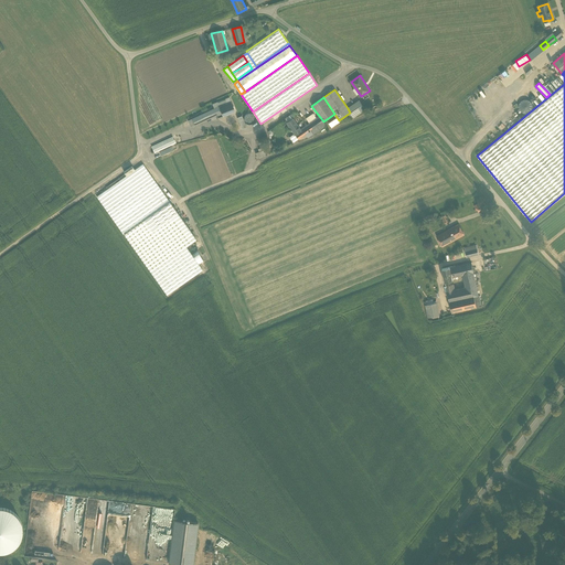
[(359,100),(348,108),(350,113),(353,117),(361,112),(355,104),(360,102),(359,100)]
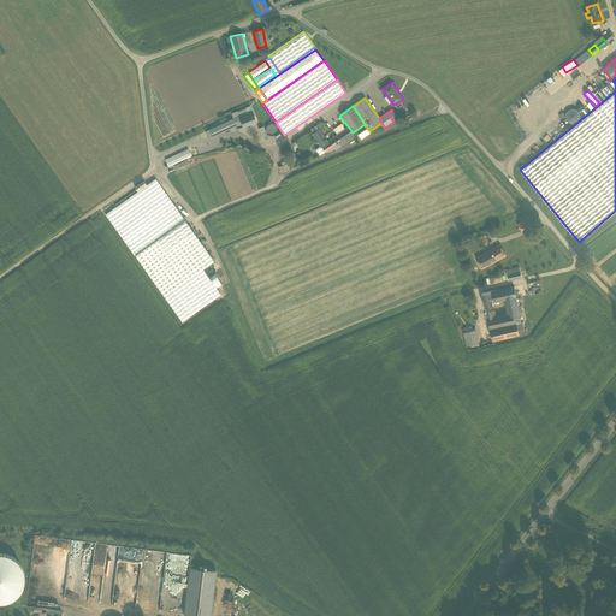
[(252,113),(240,118),(241,120),(243,126),(255,122),(252,113)]
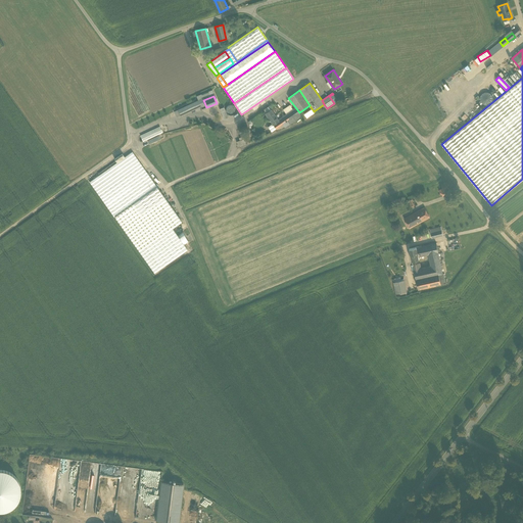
[(198,100),(178,110),(179,111),(181,115),(200,106),(199,104),(198,100)]
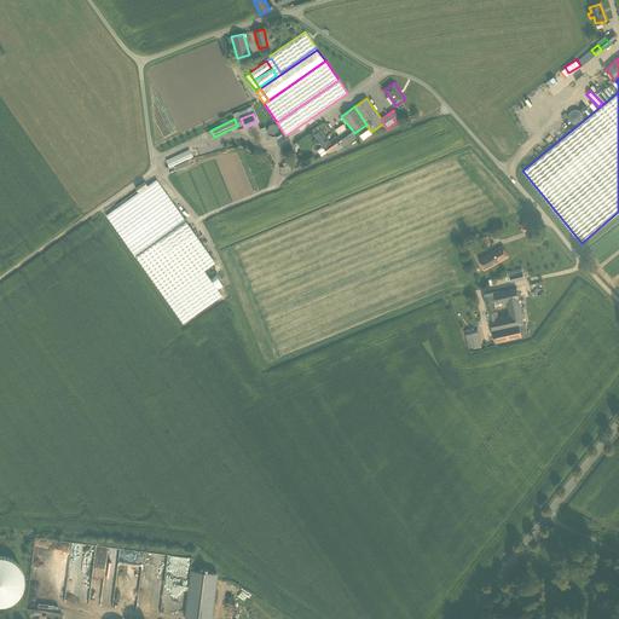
[(337,134),(346,128),(343,123),(335,129),(337,134)]
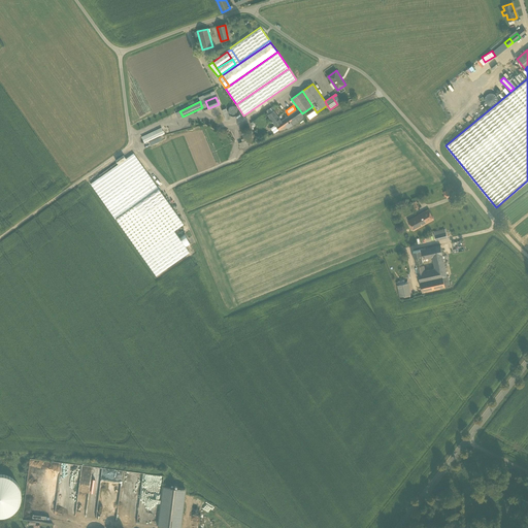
[(226,120),(230,119),(226,107),(222,109),(226,120)]
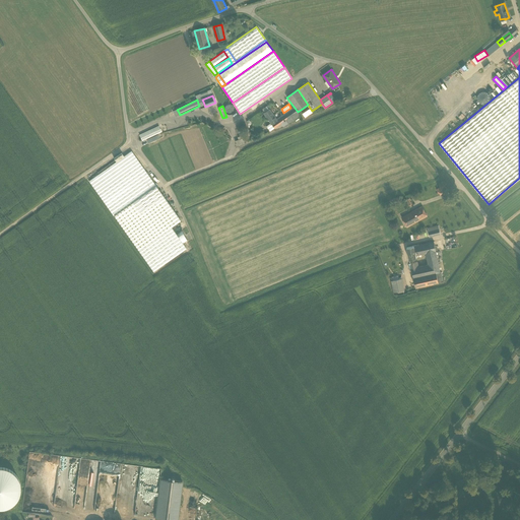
[(295,108),(282,116),(282,117),(277,120),(279,124),(285,120),(298,112),(295,108)]
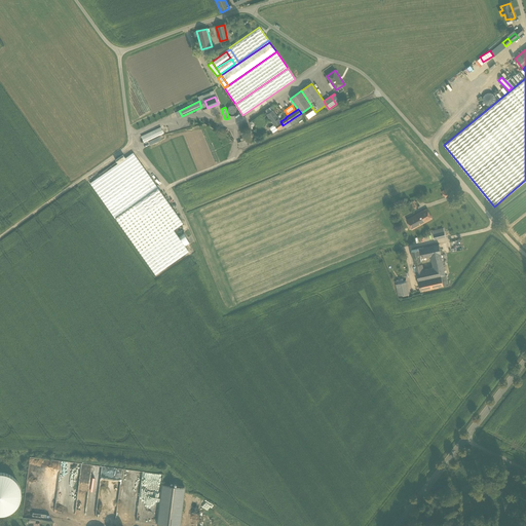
[(280,121),(272,110),(267,114),(277,129),(283,125),(280,121)]
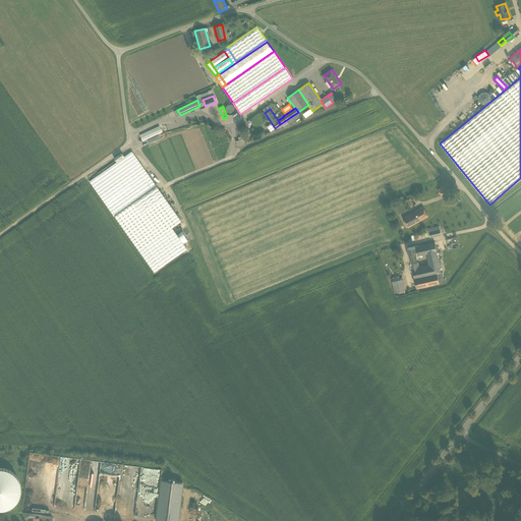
[(298,112),(286,120),(289,124),(300,116),(298,112)]
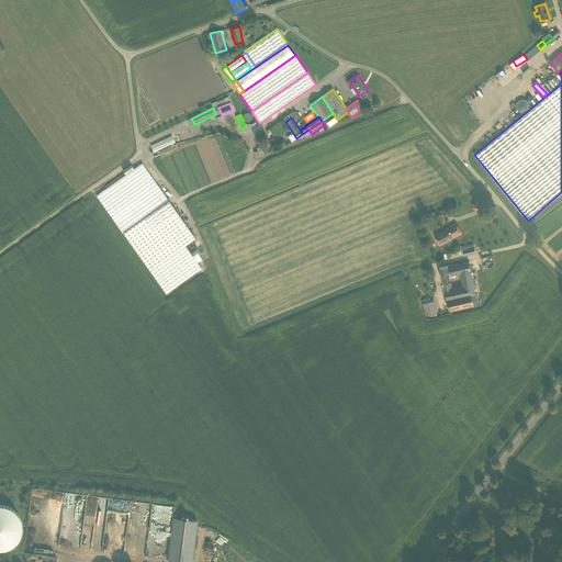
[(171,136),(150,146),(154,153),(175,143),(171,136)]
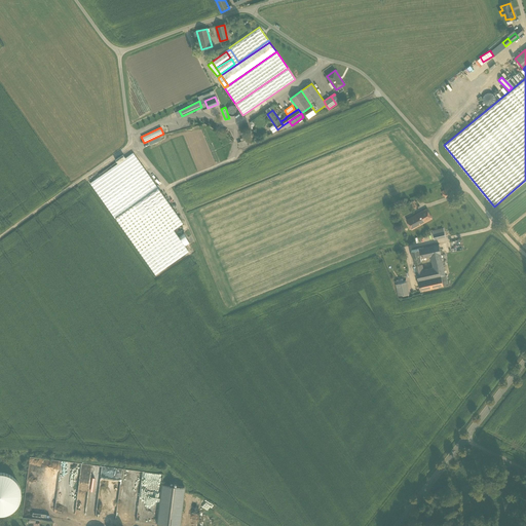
[(183,223),(133,153),(90,183),(115,218),(155,274),(188,252),(173,230),(183,223)]
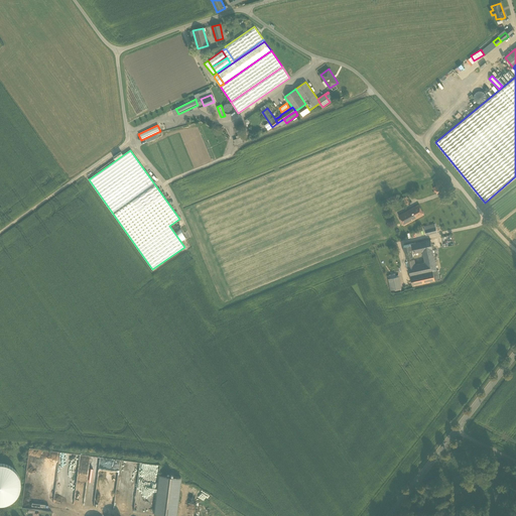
[(276,188),(275,184),(282,182),(280,175),(272,178),(271,174),(269,175),(273,188),(276,188)]
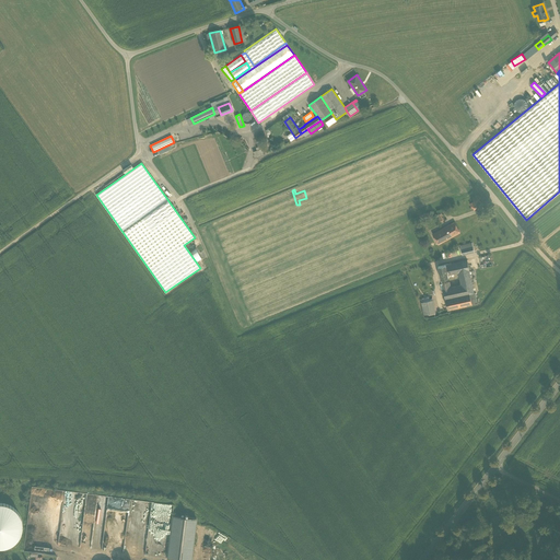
[(478,198),(470,205),(475,210),(482,205),(478,198)]
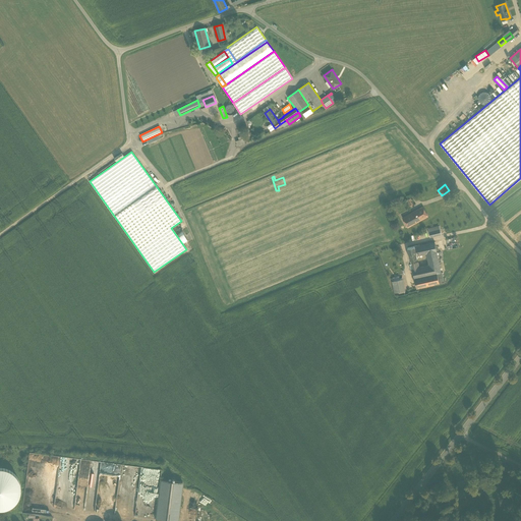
[(422,207),(402,218),(408,228),(428,216),(422,207)]
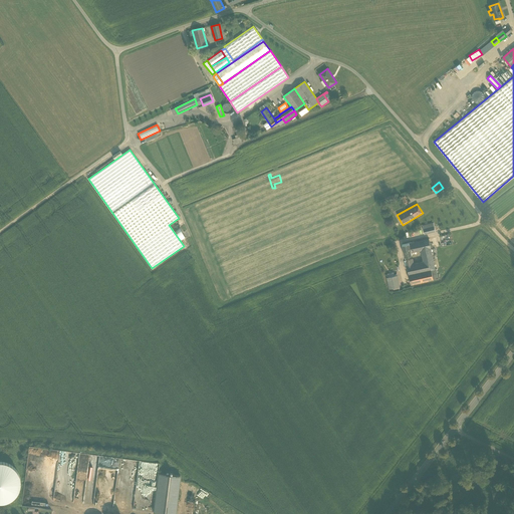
[(434,223),(423,225),(425,234),(436,231),(434,223)]
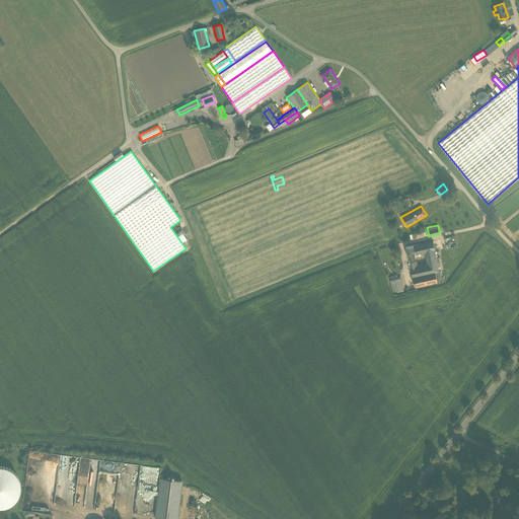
[(433,241),(413,245),(416,254),(426,252),(428,265),(426,265),(428,274),(436,273),(440,272),(433,241)]
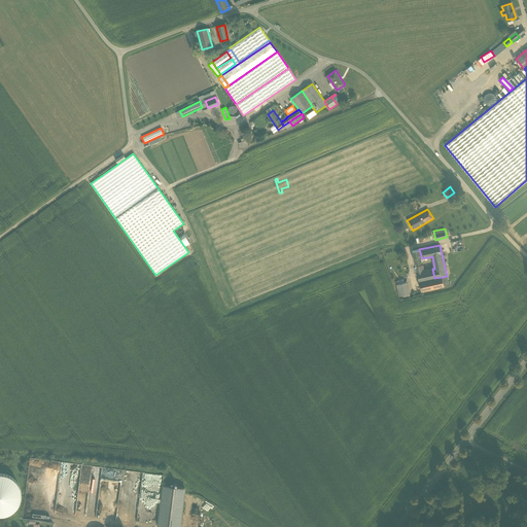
[(419,249),(412,251),(415,264),(422,261),(422,258),(419,249)]
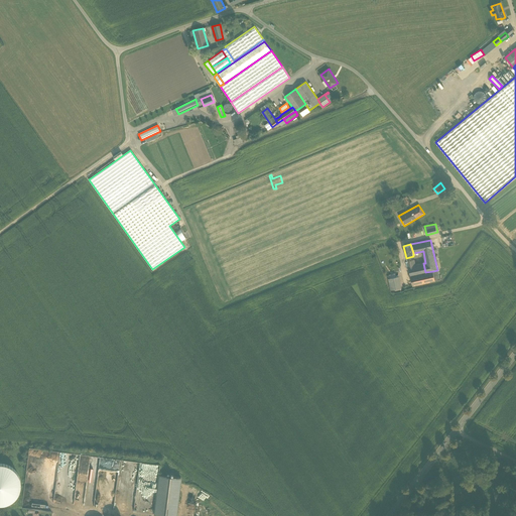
[(415,265),(408,266),(410,276),(425,272),(423,263),(415,265)]
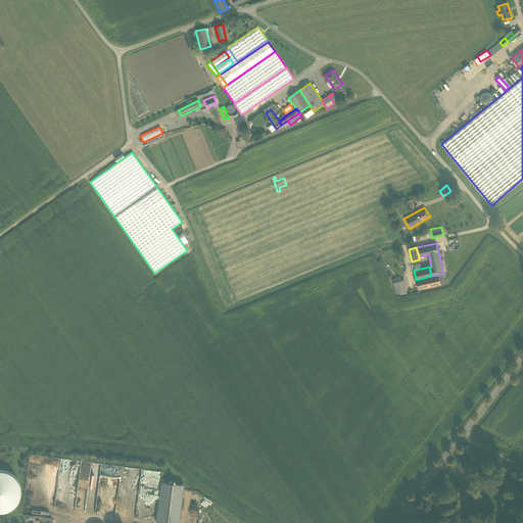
[(431,276),(416,280),(418,289),(441,284),(439,275),(431,276)]
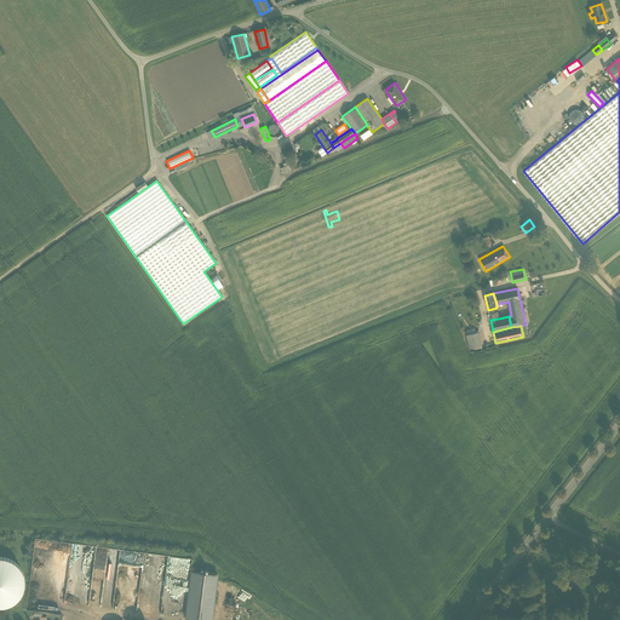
[(478,332),(466,334),(470,349),(481,346),(478,332)]
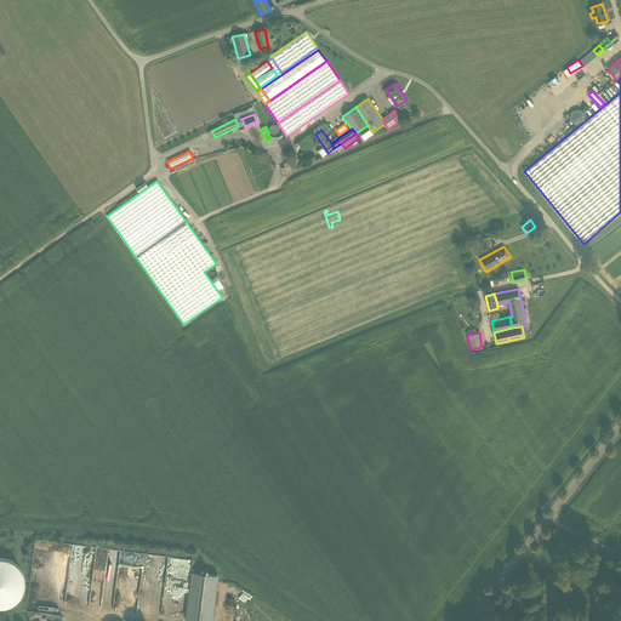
[(120,551),(112,610),(132,614),(136,611),(140,587),(143,585),(144,580),(142,577),(147,577),(149,576),(142,575),(143,571),(140,571),(137,573),(135,568),(143,569),(146,568),(143,563),(138,562),(137,564),(134,563),(132,562),(130,563),(130,562),(124,551),(123,551),(120,551)]
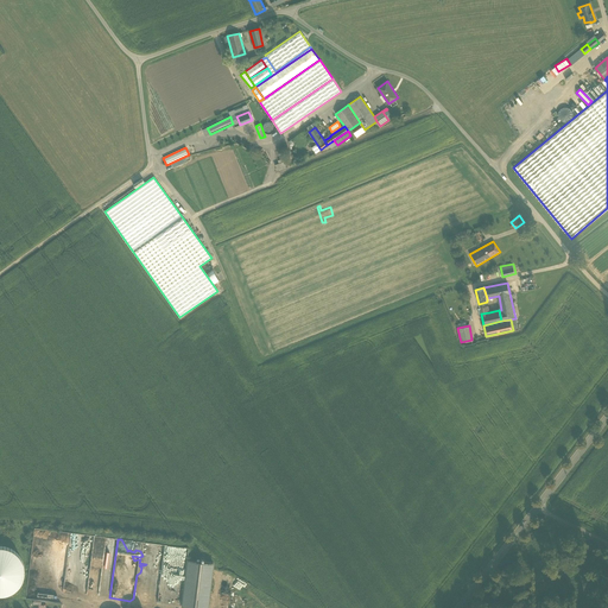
[(0,594),(4,595),(7,594),(12,591),(16,589),(18,587),(20,583),(23,580),(24,575),(24,571),(24,567),(23,563),(21,559),(19,556),(16,552),(13,550),(8,548),(5,546),(0,546),(0,594)]
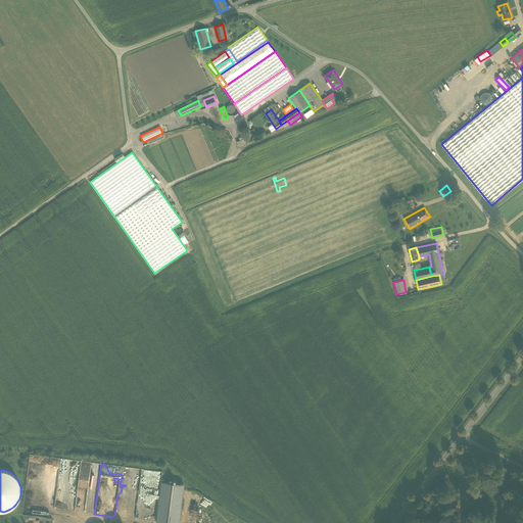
[(178,522),(183,484),(161,481),(156,522),(165,522),(178,522)]
